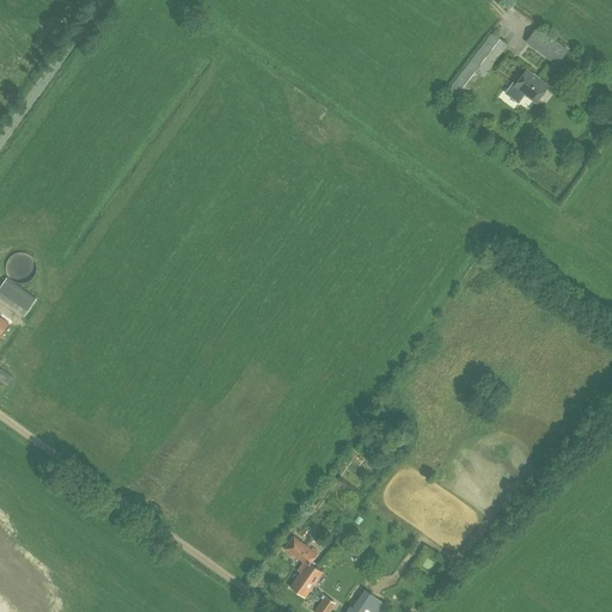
[(525,42),(556,66),(568,49),(536,26),(525,42)]
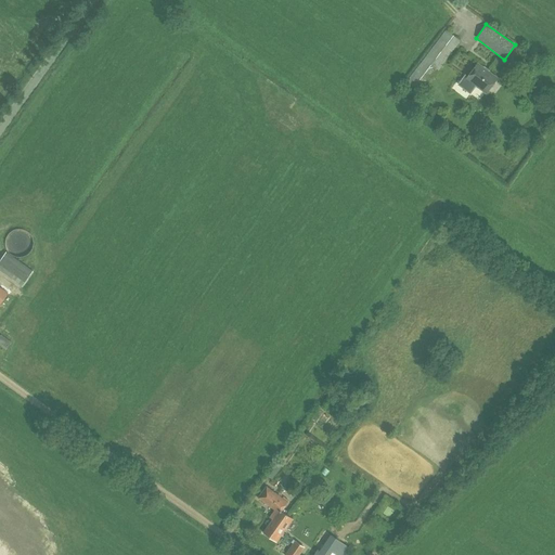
[(456,40),(460,34),(452,30),(448,36),(456,40)]
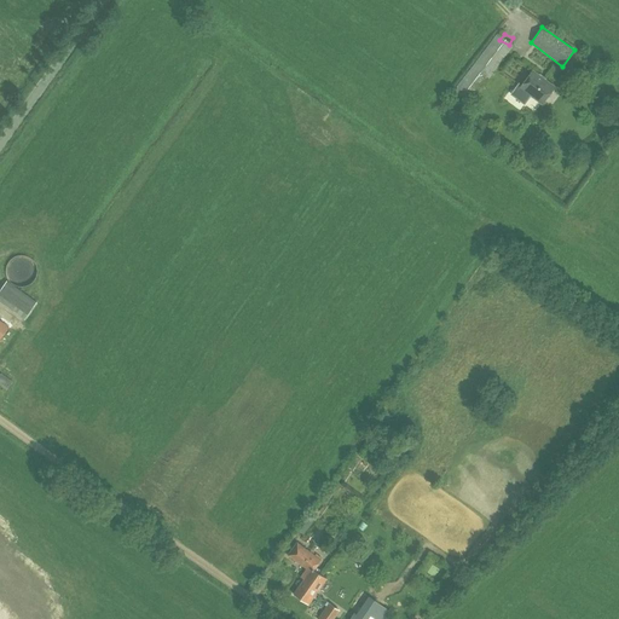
[(537,61),(547,64),(549,58),(539,55),(537,61)]
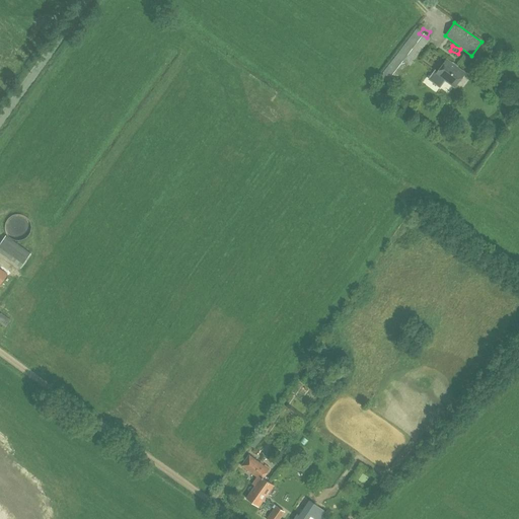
[(436,73),(454,86),(464,73),(446,59),(436,73)]
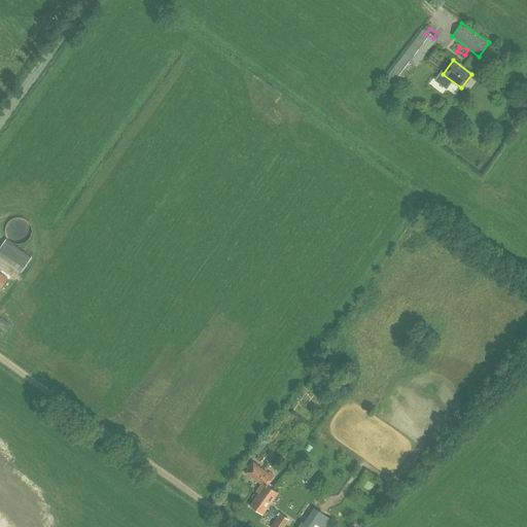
[(6,227),(5,229),(5,230),(5,231),(5,232),(5,233),(6,235),(6,236),(6,237),(7,238),(8,239),(8,240),(10,241),(11,242),(12,242),(13,243),(15,244),(16,244),(18,244),(19,244),(20,244),(23,244),(24,243),(25,243),(26,242),(28,241),(28,240),(29,239),(30,239),(30,238),(31,237),(31,236),(32,234),(32,233),(32,232),(32,231),(32,230),(32,229),(32,227),(31,226),(31,225),(30,224),(30,223),(29,222),(28,221),(28,220),(27,219),(26,219),(25,218),(24,218),(23,218),(21,217),(20,217),(19,217),(16,217),(15,218),(14,218),(12,219),(11,220),(10,220),(9,221),(8,222),(7,223),(7,224),(6,225),(6,226),(6,227)]
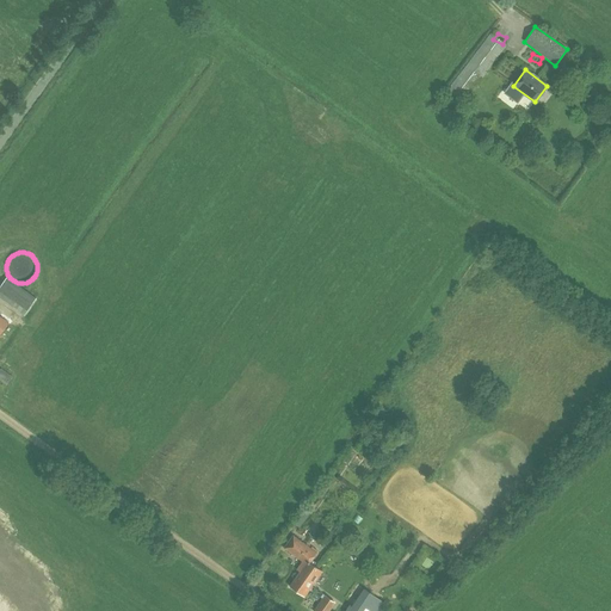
[(0,285),(0,297),(24,315),(36,298),(6,277),(0,285)]
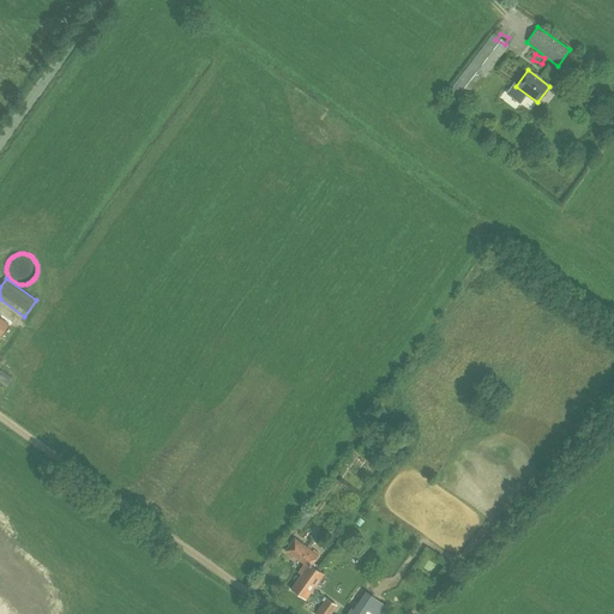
[(0,371),(0,381),(6,386),(12,378),(1,369),(0,371)]
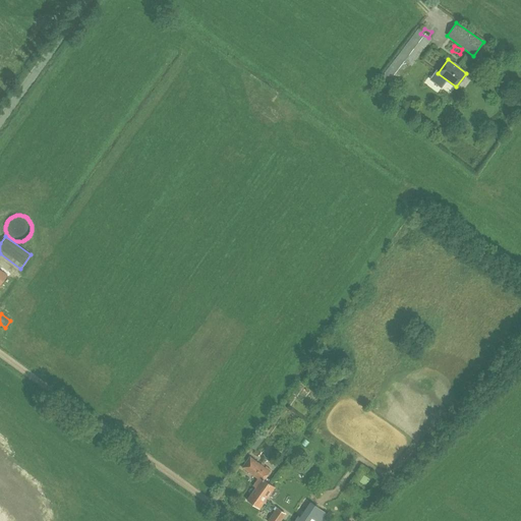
[(304,381),(310,384),(317,373),(312,369),(304,381)]
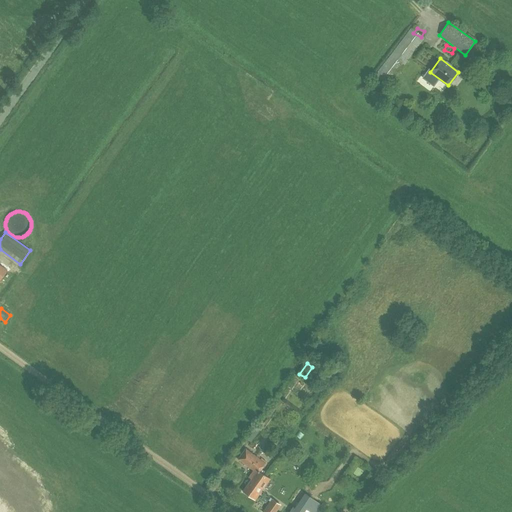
[(246,438),(252,442),(261,428),(255,424),(246,438)]
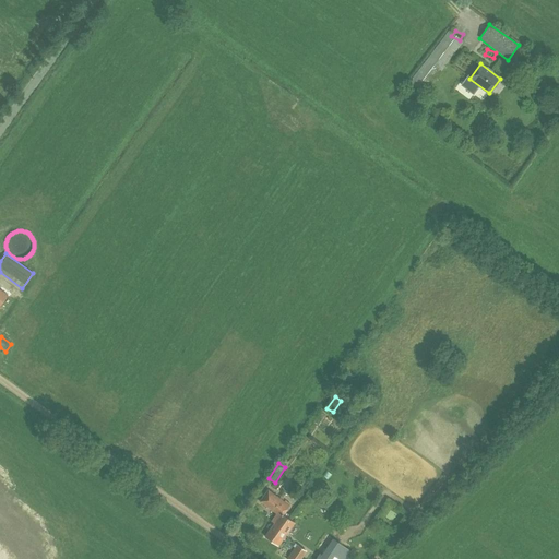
[(286,558),(300,558),(307,551),(297,544),(285,536),(295,522),(283,513),(289,504),(269,489),(260,501),(277,513),(272,521),(274,523),(265,535),(278,545),(284,538),(295,547),(286,558)]
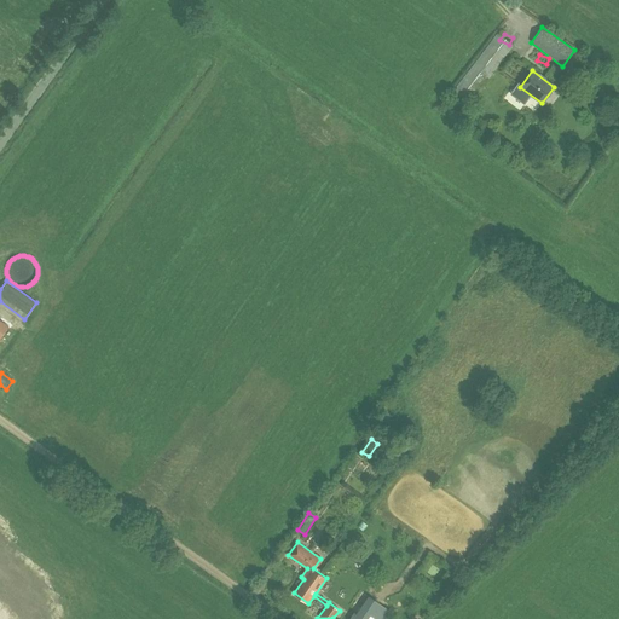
[(441,580),(445,571),(435,567),(432,577),(441,580)]
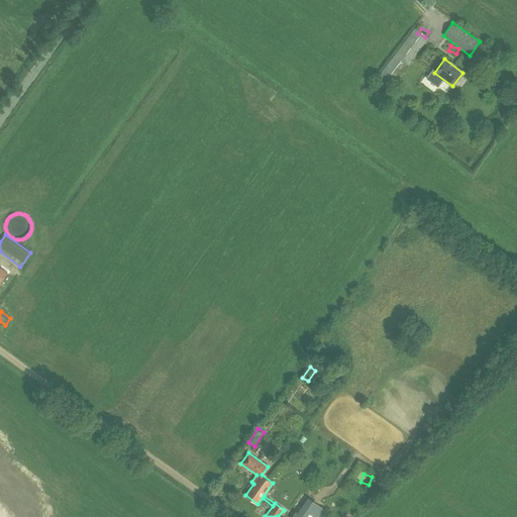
[(291,516),(324,516),(328,512),(308,497),(297,512),(296,512),(291,516)]
